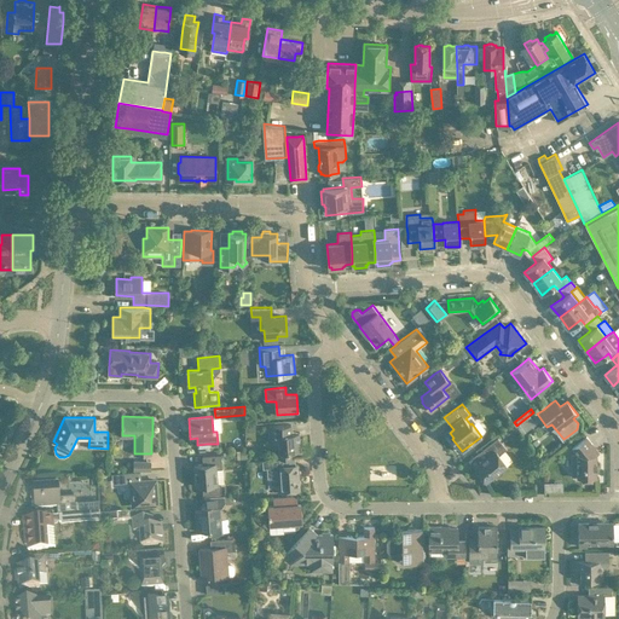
[(281,458),(291,458),(290,451),(300,450),(299,432),(291,433),(291,424),(279,424),(270,426),(270,437),(273,437),(275,443),(279,441),(281,458)]
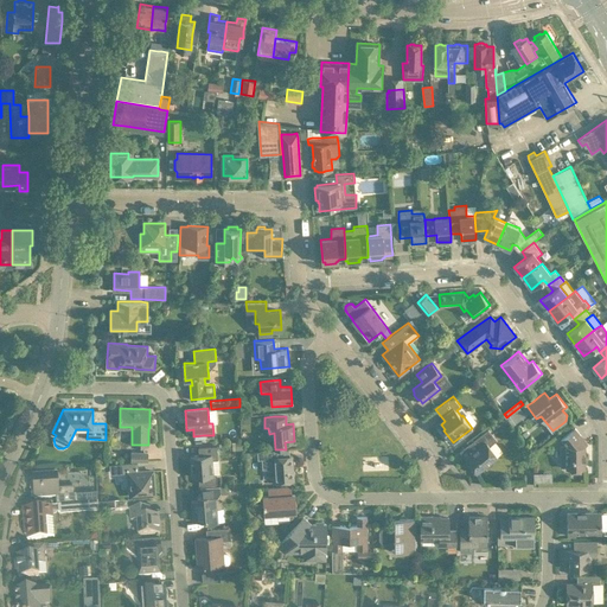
[(473,468),(477,472),(484,467),(486,467),(490,464),(491,461),(498,457),(490,446),(497,440),(489,428),(473,440),(478,447),(465,457),(468,461),(468,464),(471,467),(473,468)]
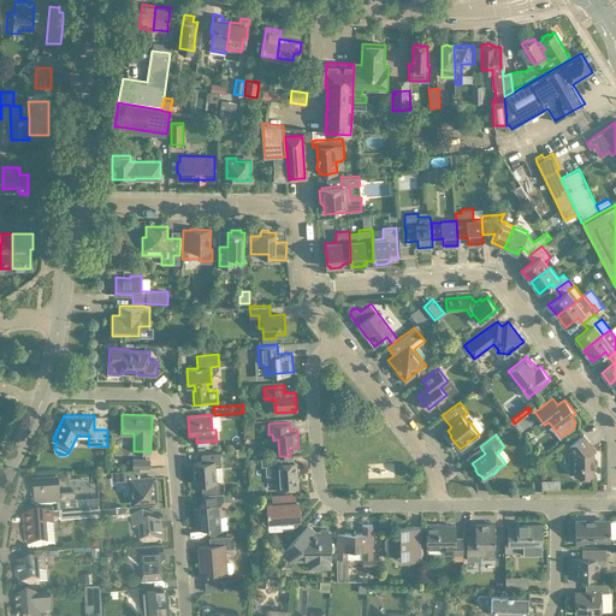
[(574,451),(568,451),(569,474),(574,474),(574,475),(580,475),(580,477),(588,477),(588,475),(594,475),(593,452),(587,444),(590,442),(584,434),(569,445),(574,451)]
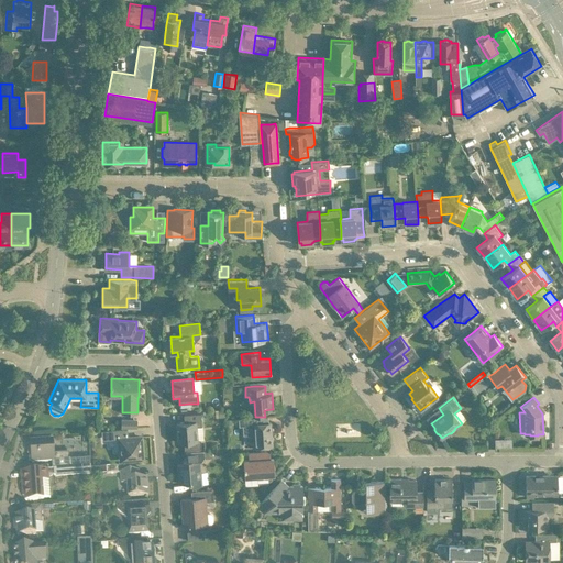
[(201,414),(195,414),(184,415),(185,422),(177,422),(178,442),(184,441),(185,450),(201,448),(201,439),(198,440),(197,426),(202,426),(201,414)]
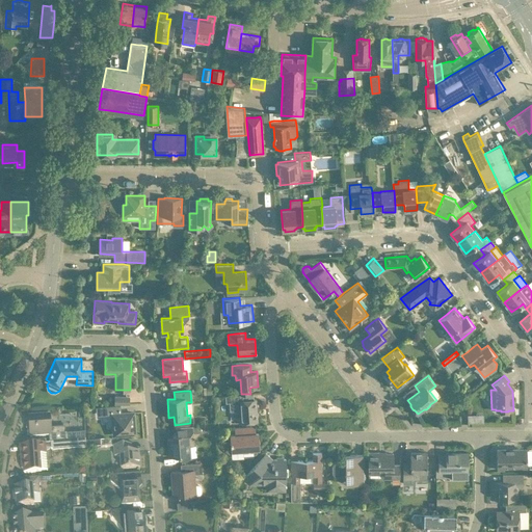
[(234,395),(227,395),(227,402),(230,402),(231,410),(241,409),(242,421),(247,421),(258,420),(256,399),(253,399),(251,394),(250,394),(241,394),(234,395)]
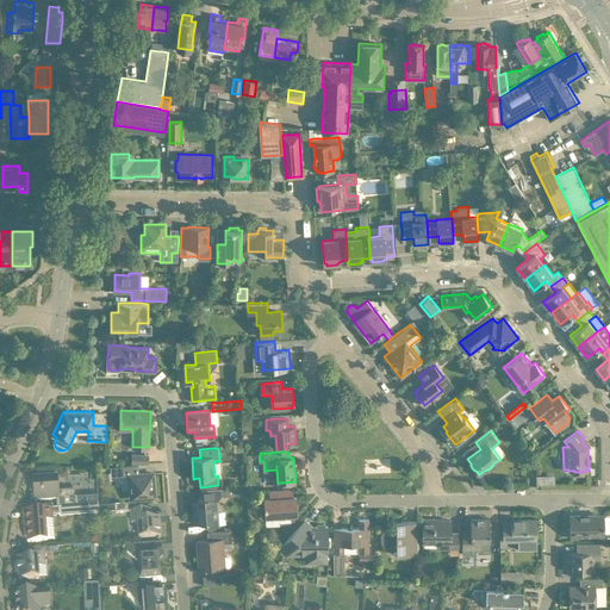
[(132,462),(148,464),(149,453),(132,453),(132,462)]
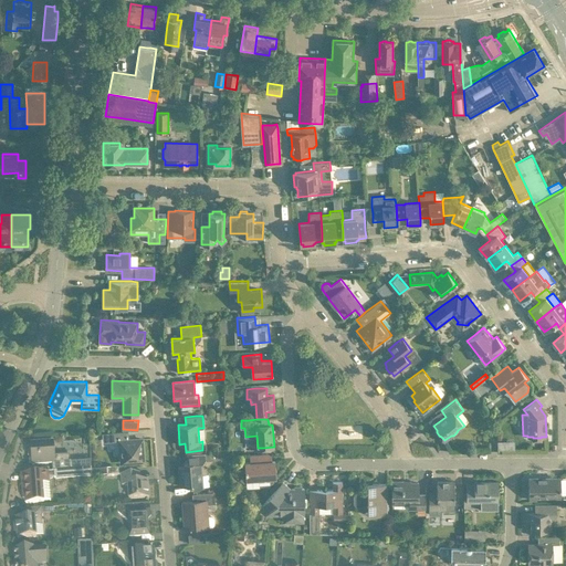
[(128,431),(117,431),(111,432),(112,441),(121,440),(122,462),(144,460),(143,438),(129,439),(128,431)]
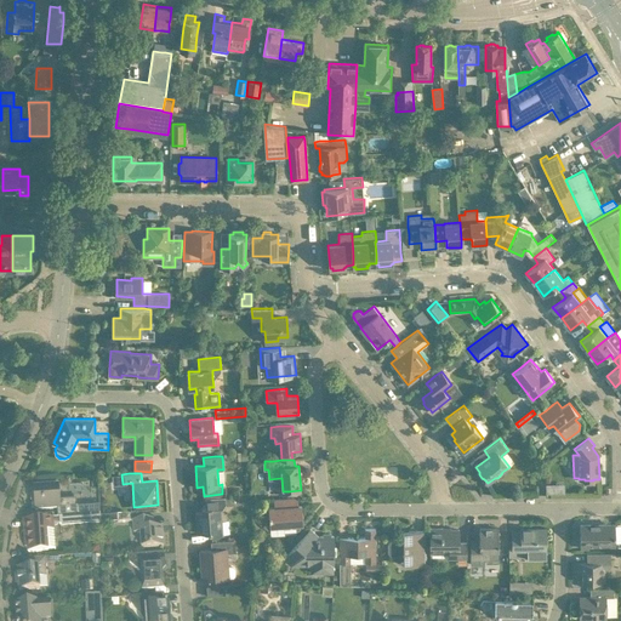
[(57,510),(57,518),(100,514),(100,506),(77,508),(75,500),(58,501),(57,485),(33,486),(34,495),(30,495),(32,510),(35,510),(35,511),(57,510)]
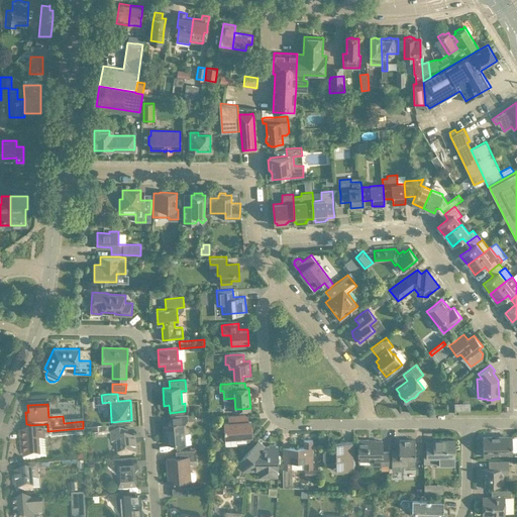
[(188,413),(181,414),(171,415),(171,422),(168,422),(169,425),(164,426),(165,443),(176,442),(177,445),(186,444),(184,421),(188,421),(188,413)]
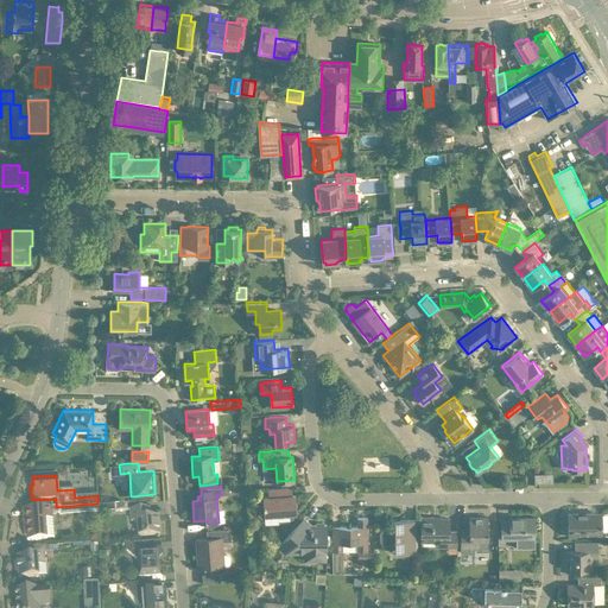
[(268,495),(264,495),(265,514),(284,513),(290,513),(291,519),(297,512),(296,493),(292,494),(292,486),(280,487),(268,488),(268,495)]
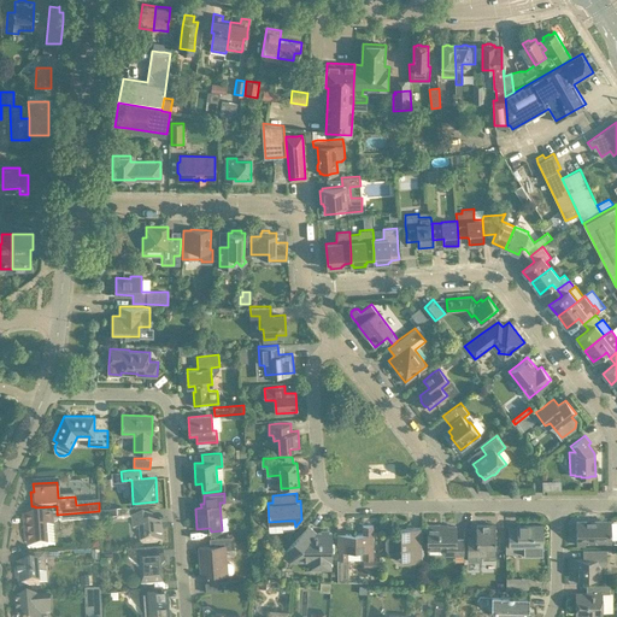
[(99,511),(57,515),(58,524),(100,522),(99,511)]
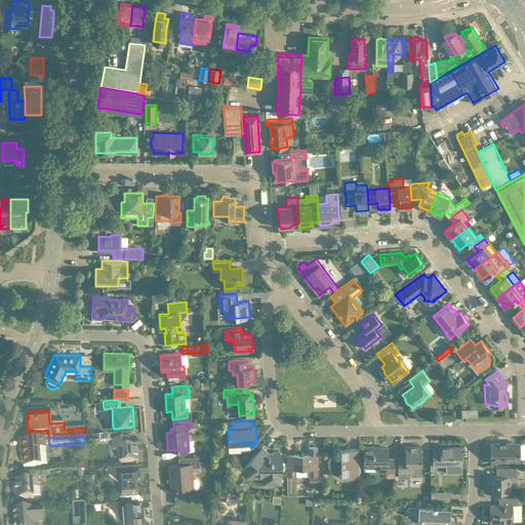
[(30,440),(19,440),(21,463),(23,463),(23,468),(33,467),(46,466),(45,444),(49,443),(48,438),(44,438),(30,440)]
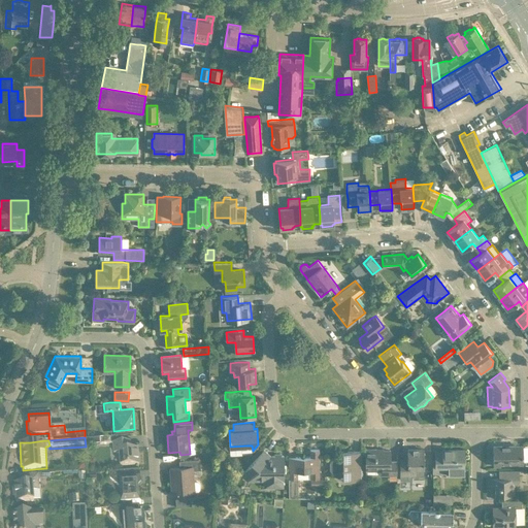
[(130,441),(120,442),(113,443),(113,454),(119,454),(120,467),(138,465),(137,449),(130,450),(130,441)]
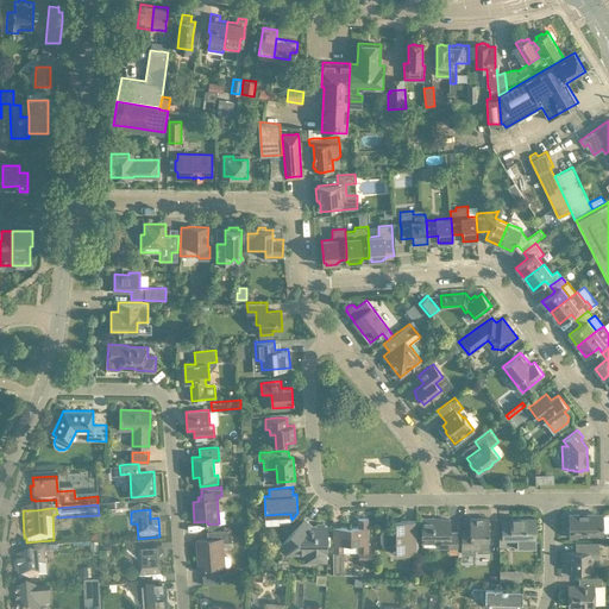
[(601,525),(603,525),(603,514),(569,514),(570,537),(578,537),(578,533),(602,533),(601,525)]
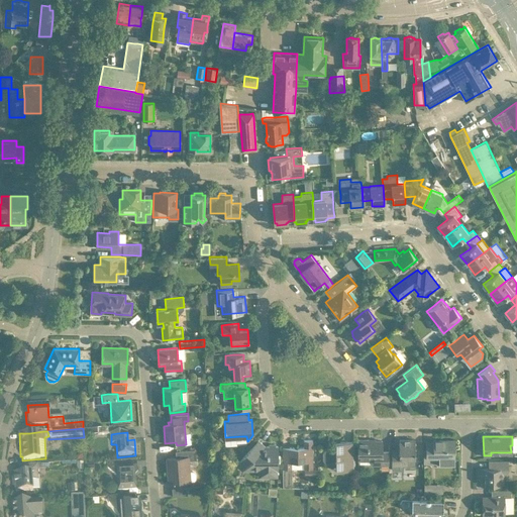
[(242,456),(236,463),(242,470),(260,470),(260,477),(265,477),(278,477),(278,470),(278,455),(278,445),(276,445),(276,444),(269,444),(269,445),(267,445),(266,445),(260,440),(259,439),(242,456)]
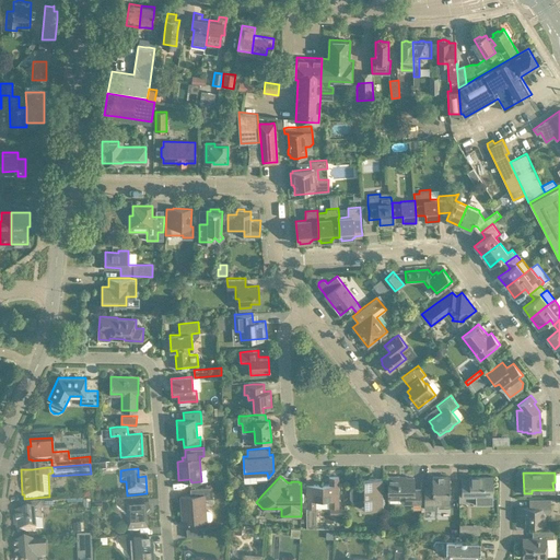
[(388,476),(388,487),(388,497),(406,497),(406,503),(413,503),(421,503),(421,489),(413,489),(413,477),(399,477),(400,476),(388,476)]
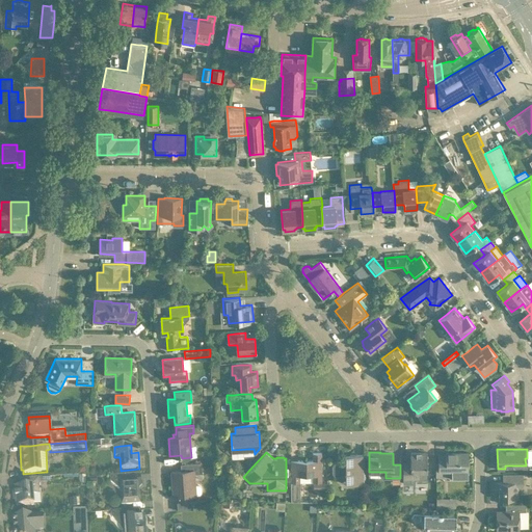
[(410,462),(403,462),(403,473),(403,478),(403,482),(403,483),(415,483),(415,478),(420,478),(427,478),(427,470),(427,462),(427,452),(410,452),(410,462)]
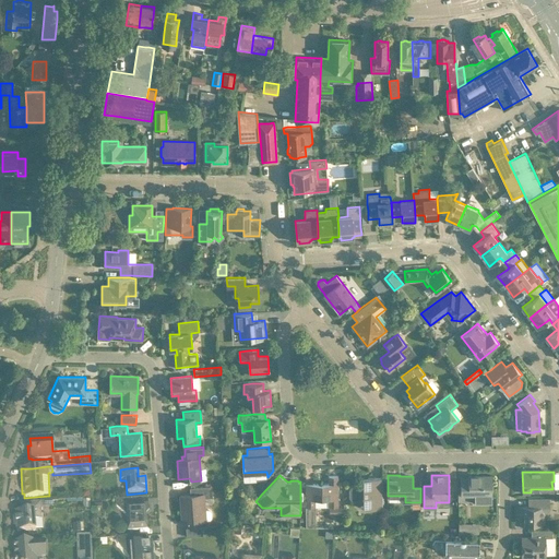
[(492,503),(491,475),(468,475),(468,477),(461,477),(461,496),(475,496),(475,503),(492,503)]
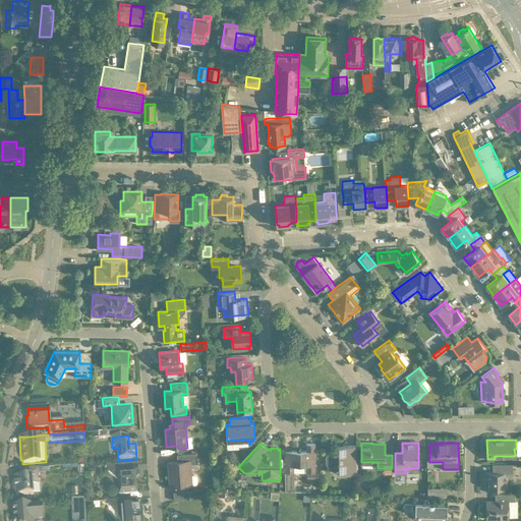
[(306,451),(285,451),(285,461),(285,491),(294,491),(294,472),(306,472),(315,472),(315,454),(315,444),(306,444),(306,451)]
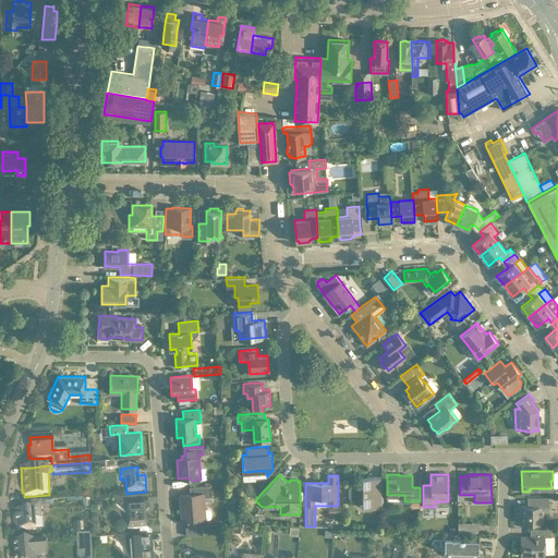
[(354,482),(349,488),(349,496),(354,501),(363,501),(363,507),(368,507),(381,507),(381,487),(381,476),(368,476),(363,476),(363,482),(354,482)]
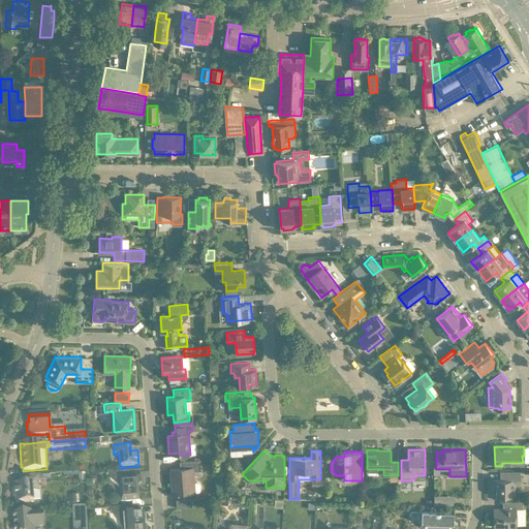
[(197,481),(193,481),(192,470),(201,470),(200,460),(180,461),(180,468),(170,469),(172,476),(173,476),(174,494),(197,492),(199,490),(200,488),(200,484),(198,483),(197,481)]
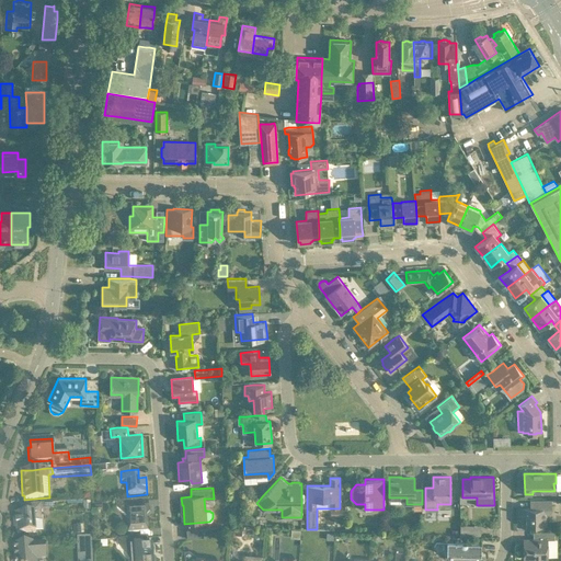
[(148,500),(137,501),(115,503),(116,510),(126,518),(128,534),(147,531),(146,513),(149,508),(148,500)]
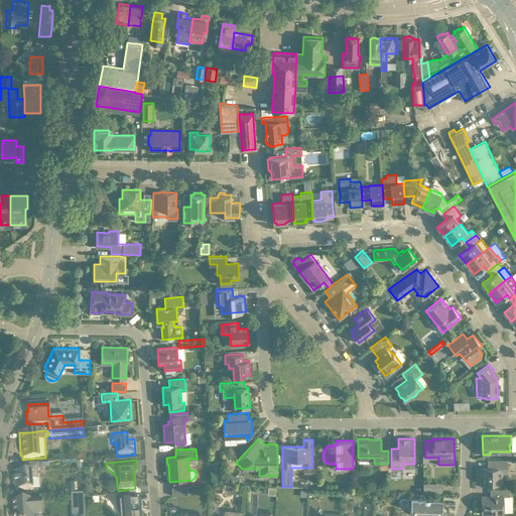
[(482,467),(482,470),(483,470),(483,474),(484,474),(484,483),(494,483),(503,483),(503,472),(508,472),(508,460),(498,460),(488,460),(488,467),(482,467)]
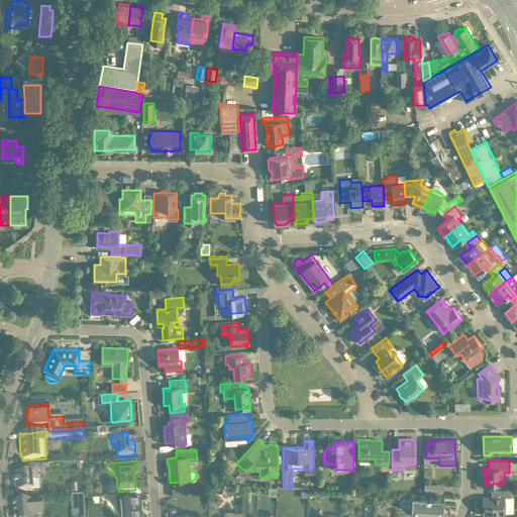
[(14,477),(12,477),(13,487),(15,487),(15,492),(25,491),(32,491),(39,490),(38,481),(37,464),(28,466),(18,466),(18,474),(14,474),(14,477)]
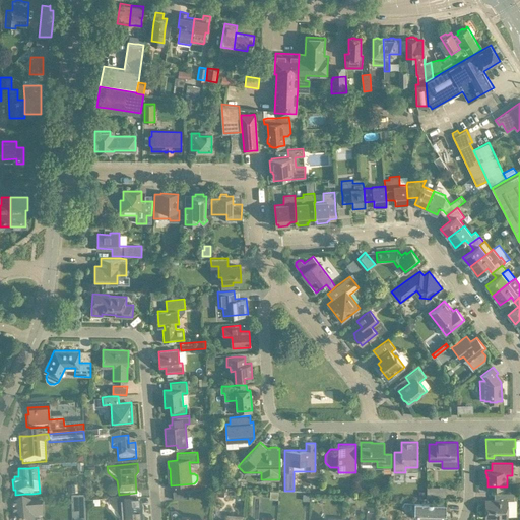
[(428,495),(447,496),(447,488),(428,486),(428,495)]
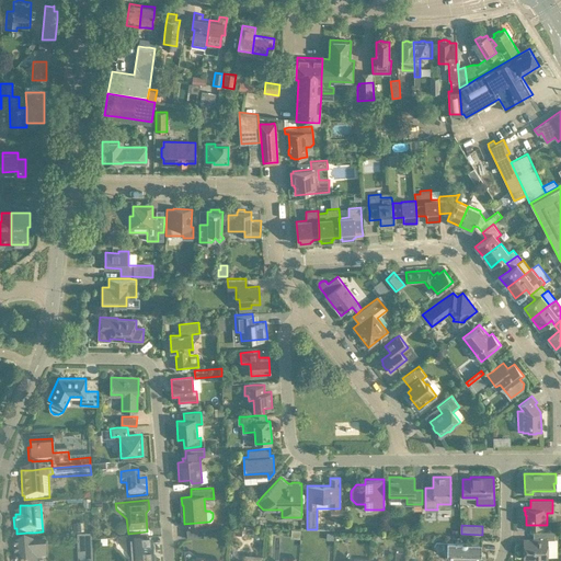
[(186,529),(187,538),(204,537),(203,528),(186,529)]
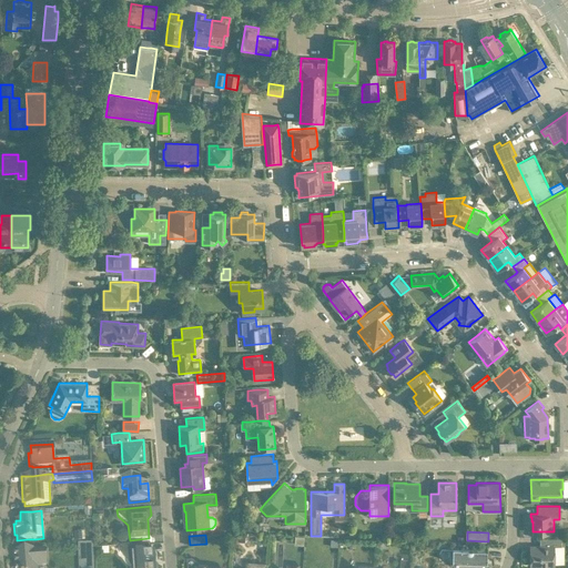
[(561,537),(551,537),(540,537),(540,546),(530,546),(530,565),(555,565),(555,546),(561,546),(561,537)]
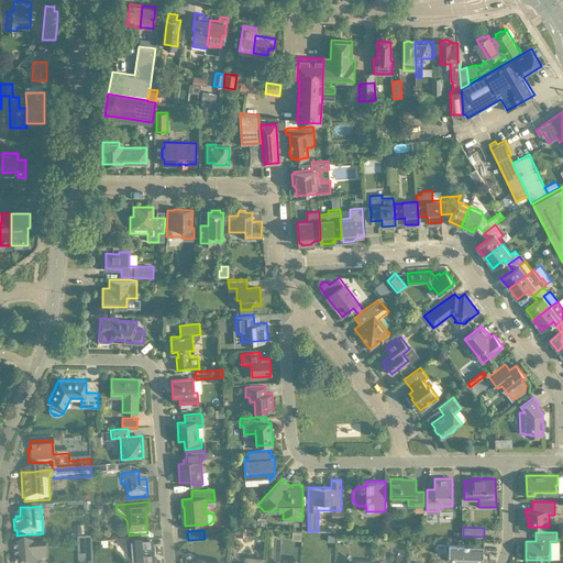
[(148,539),(138,540),(118,542),(119,549),(130,562),(153,562),(152,547),(150,547),(148,539)]
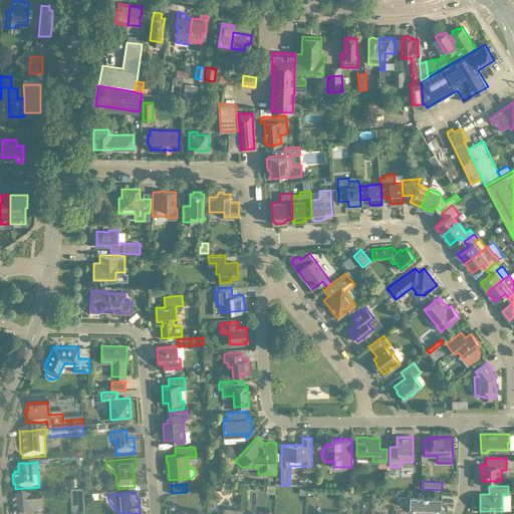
[(424,497),(423,497),(410,496),(410,506),(413,506),(413,510),(420,513),(438,513),(439,513),(439,512),(438,511),(437,510),(437,507),(441,508),(441,498),(428,497),(427,496),(426,496),(425,496),(424,497)]
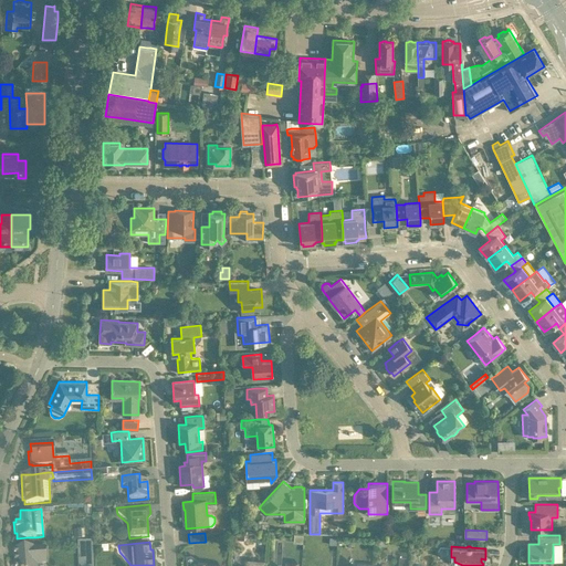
[(34,548),(24,549),(13,549),(14,565),(35,565),(35,564),(45,563),(44,548),(34,549),(34,548)]
